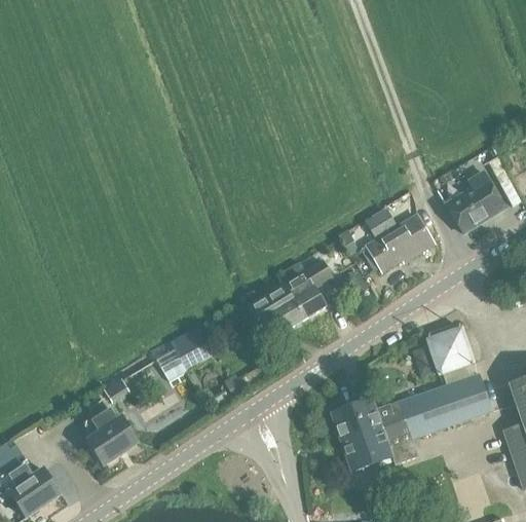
[(504,207),(483,172),(467,181),(473,187),(445,204),(462,232),(504,207)]
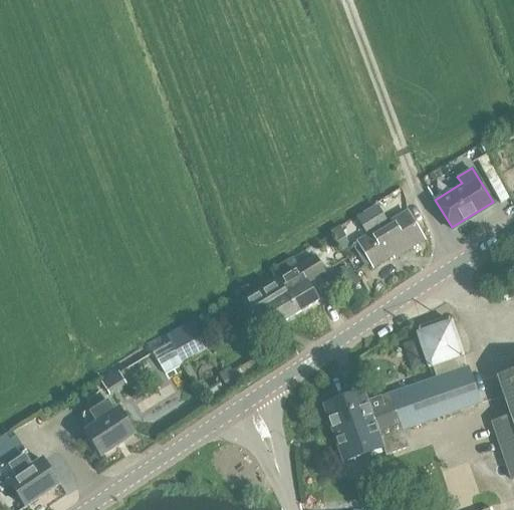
[(369,230),(357,238),(373,264),(398,250),(400,252),(424,237),(406,207),(387,220),(377,206),(360,216),(369,230)]
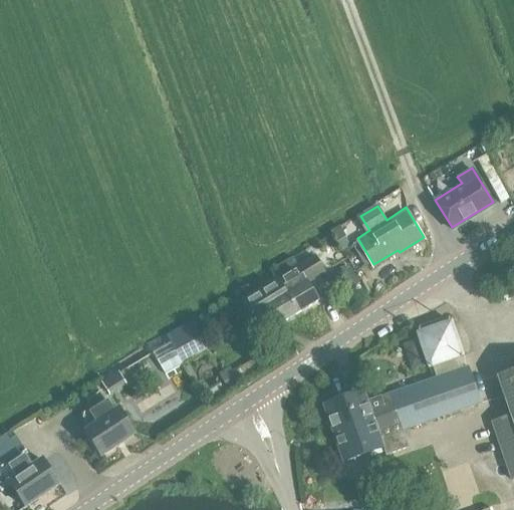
[(317,298),(306,280),(324,270),(314,252),(279,273),(285,282),(282,284),(285,290),(281,293),(277,285),(263,293),(260,288),(241,300),(247,311),(265,300),(279,322),(317,298)]
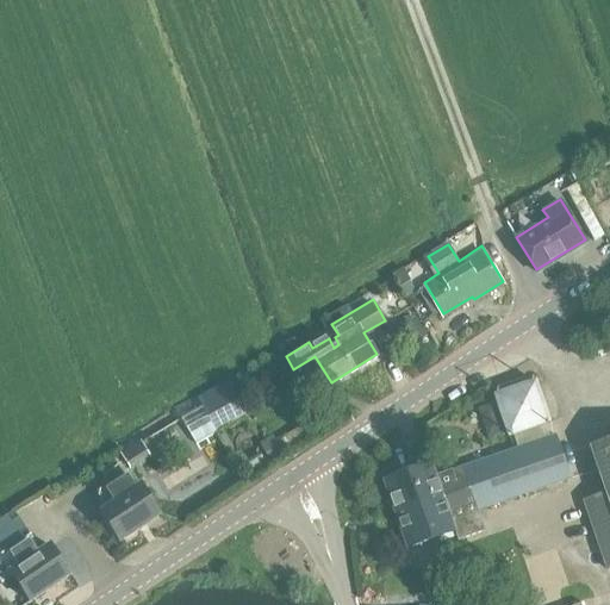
[(201,403),(180,415),(195,441),(247,411),(226,376),(197,394),(201,403)]
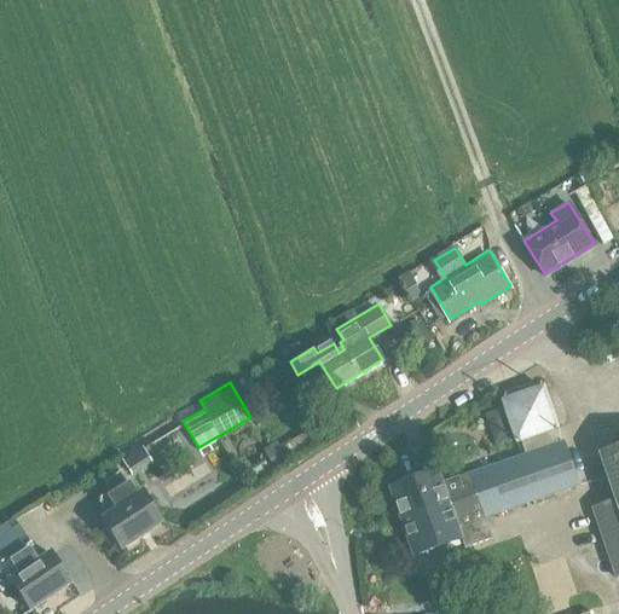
[(514,441),(559,426),(544,382),(499,398),(514,441)]
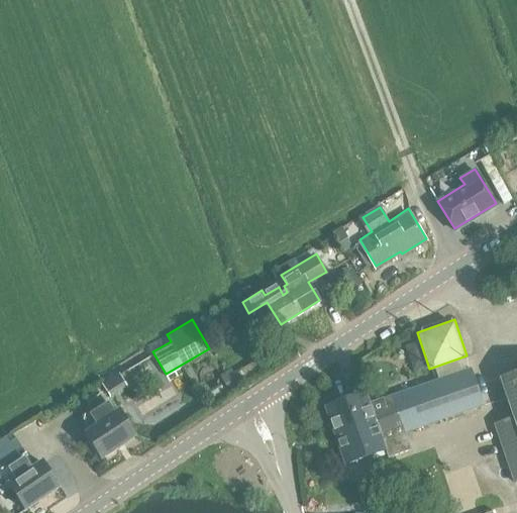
[(247,376),(243,368),(240,364),(231,370),(229,367),(218,373),(223,381),(227,388),(247,376)]
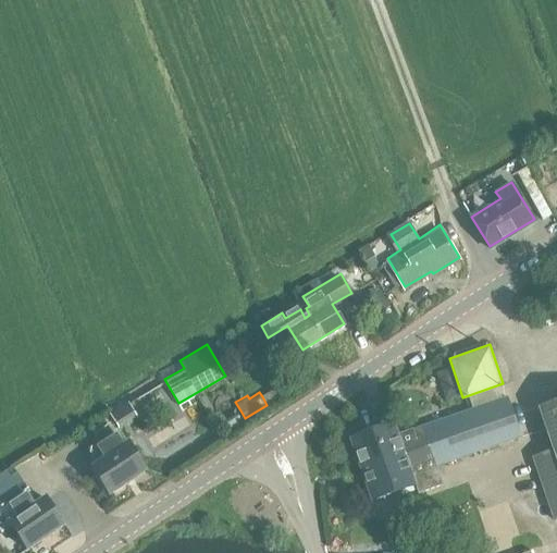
[(422,424),(436,464),(521,435),(507,394),(422,424)]
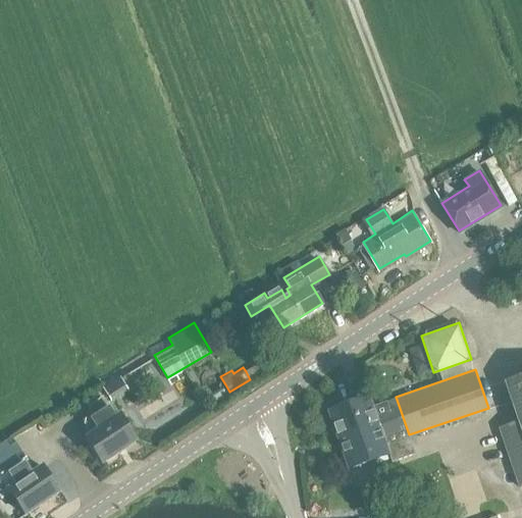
[(119,373),(102,385),(110,398),(127,386),(119,373)]
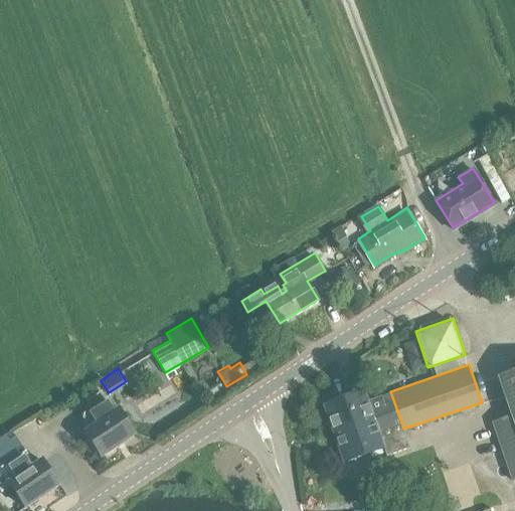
[(514,368),(497,375),(510,413),(492,419),(512,477),(514,475),(514,368)]
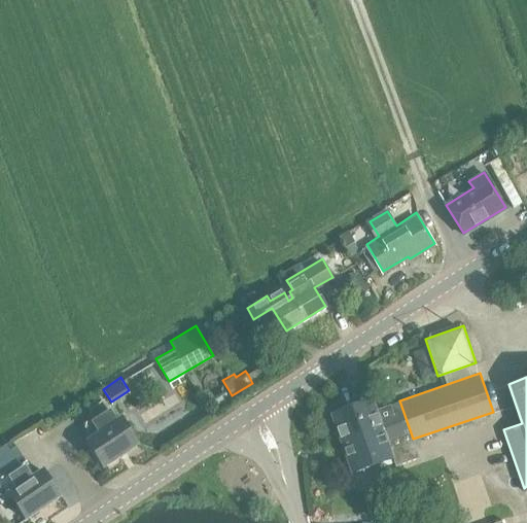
[(419,456),(413,439),(399,401),(376,408),(373,398),(331,413),(352,471),(392,456),(395,463),(419,456)]
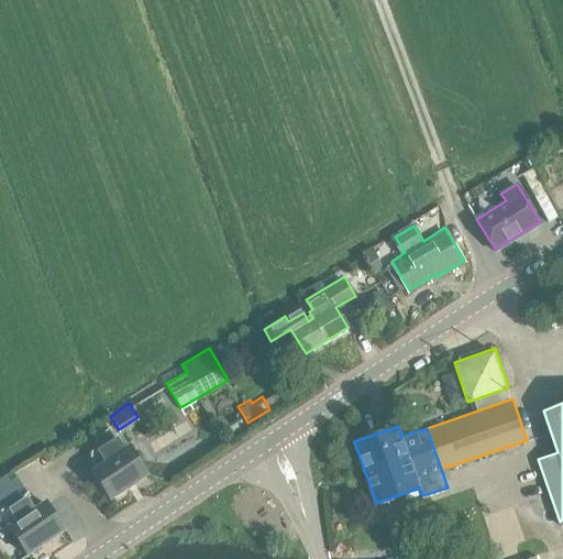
[(128,445),(119,431),(96,446),(105,460),(92,468),(110,496),(147,472),(129,445),(128,445)]
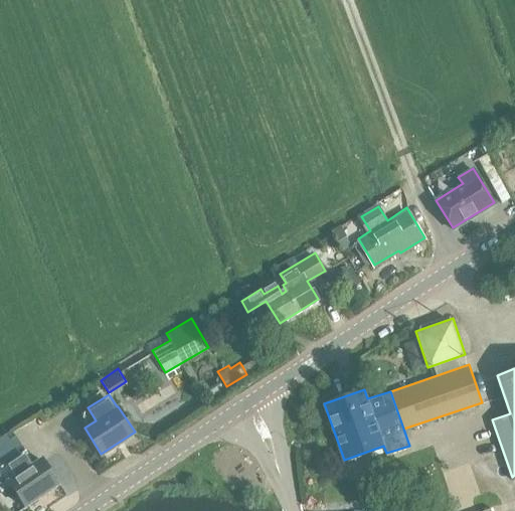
[(25,450),(0,466),(0,489),(1,491),(11,483),(25,504),(58,482),(42,457),(33,463),(25,450)]
